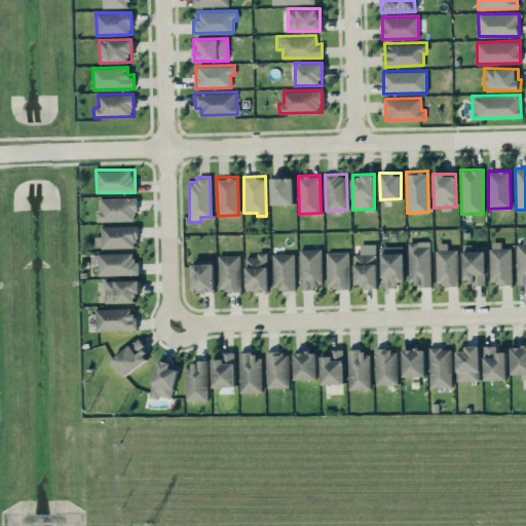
[(270,178),(271,203),(293,203),(293,177),(270,178)]
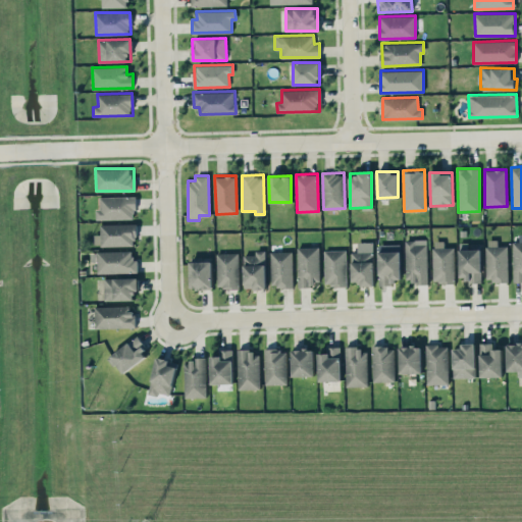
[(135,196),(99,196),(100,209),(95,209),(96,219),(135,218),(135,196)]
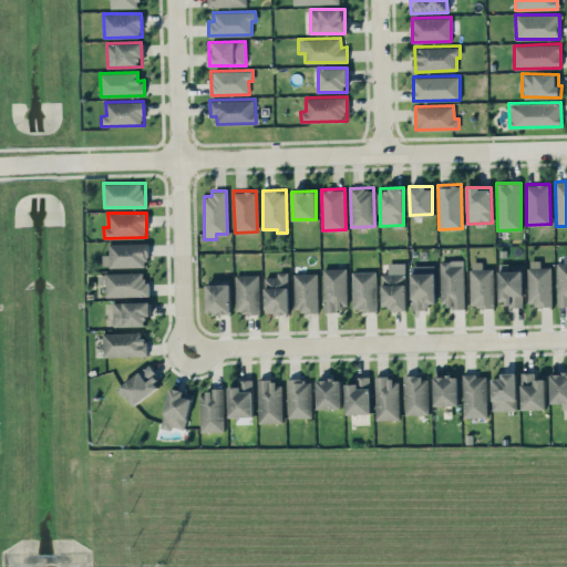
[(147,266),(147,243),(109,243),(110,254),(102,255),(103,267),(147,266)]
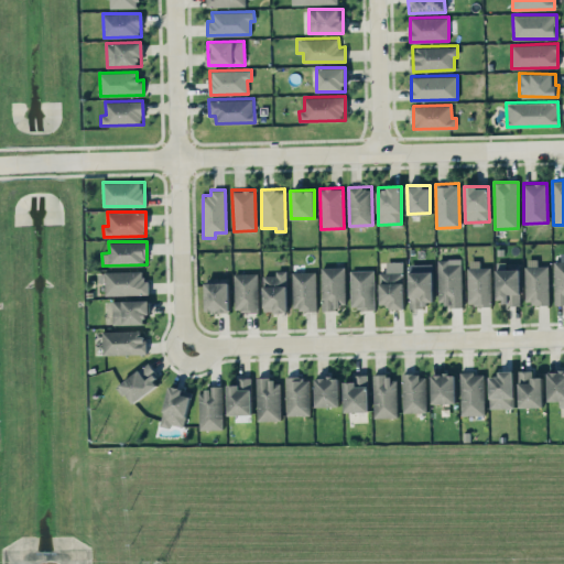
[(554,261),(555,302),(563,301),(563,252),(561,253),(561,261),(554,261)]
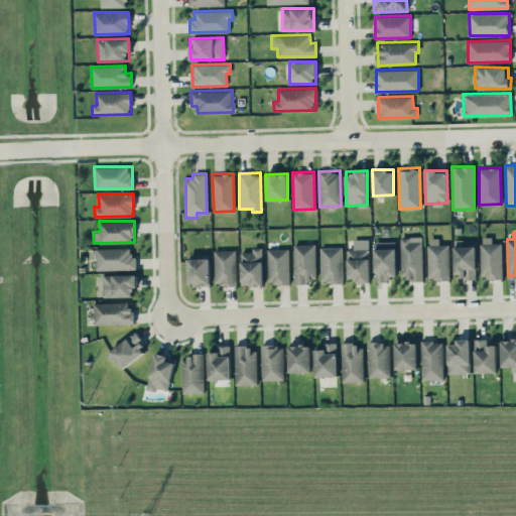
[(421,236),(400,236),(401,279),(422,279),(421,236)]
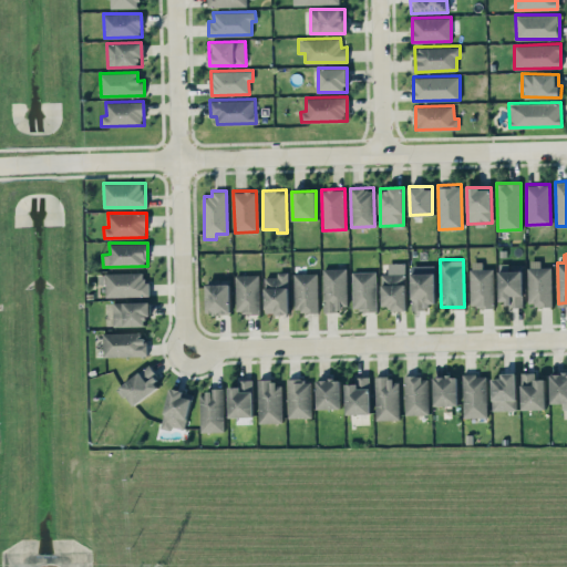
[(529,305),(552,305),(552,266),(540,267),(540,259),(528,259),(529,305)]
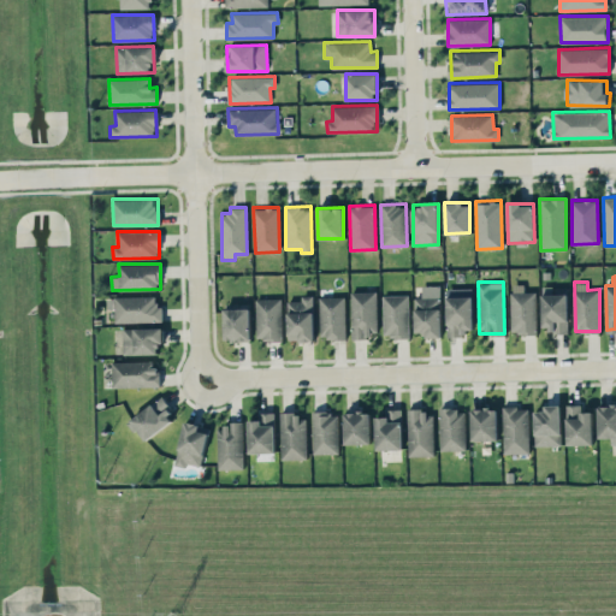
[(523,291),(523,284),(510,284),(510,333),(535,332),(535,291),(523,291)]
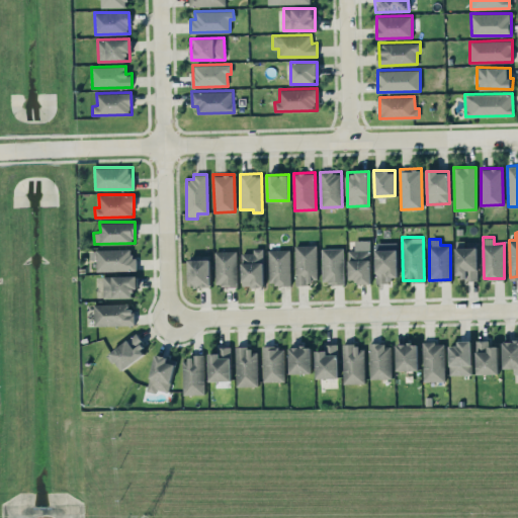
[(376,282),(391,282),(391,276),(398,276),(397,242),(375,242),(376,282)]
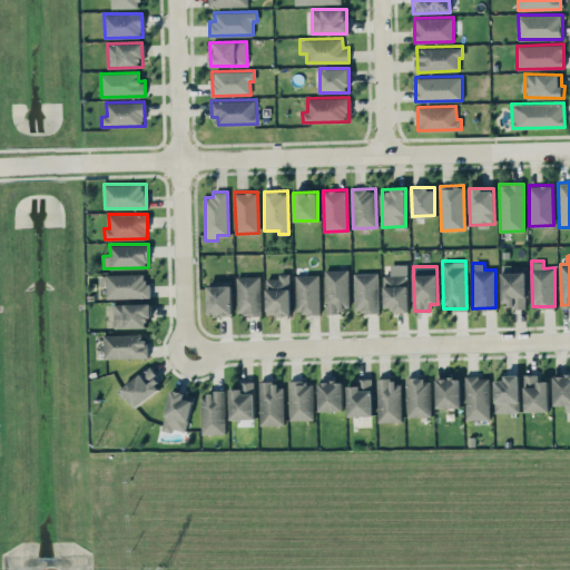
[(324,269),(325,311),(350,311),(349,269),(324,269)]
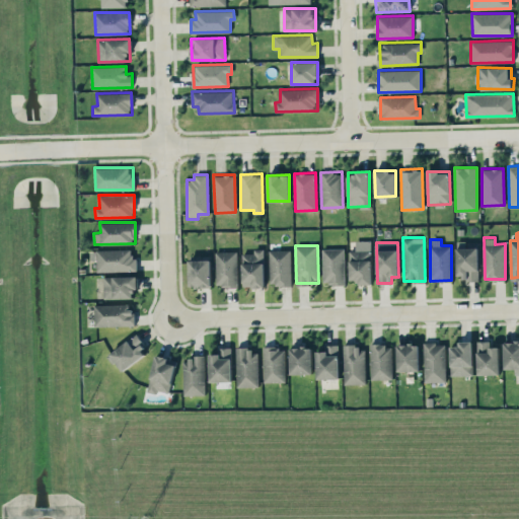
[(457,279),(478,278),(477,246),(456,247),(457,279)]
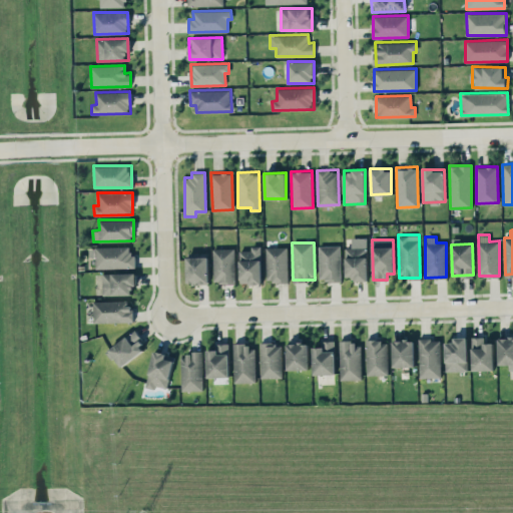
[(95,246),(96,269),(133,267),(132,245),(95,246)]
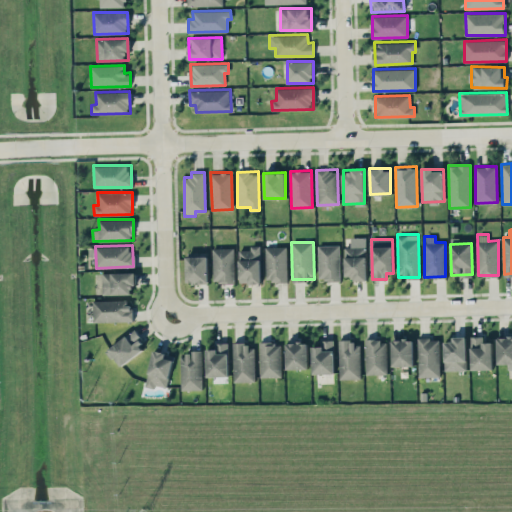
[(239,250),(239,283),(261,282),(260,245),(251,245),(251,249),(239,250)]
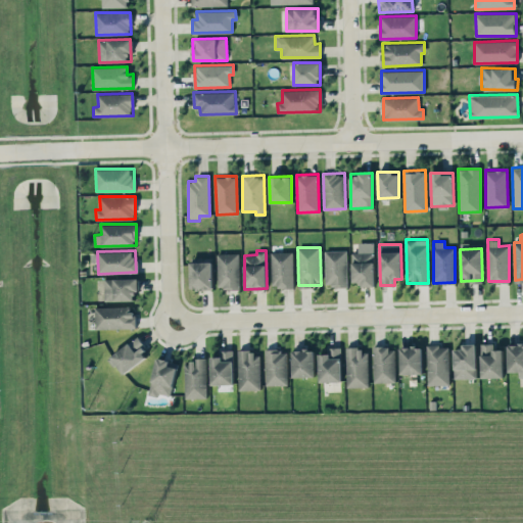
[(347,286),(347,250),(325,250),(326,286),(347,286)]
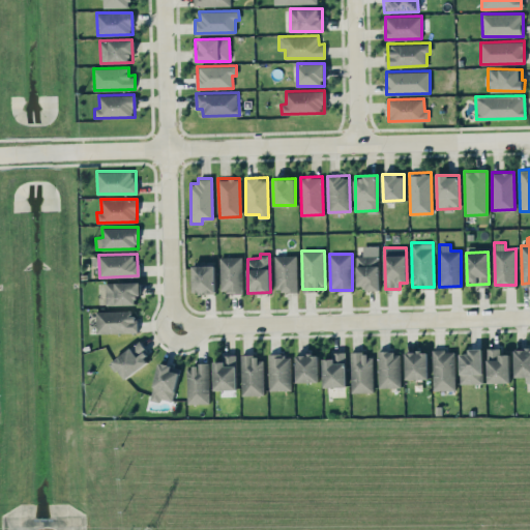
[(296,255),(274,256),(275,291),(297,291),(296,255)]
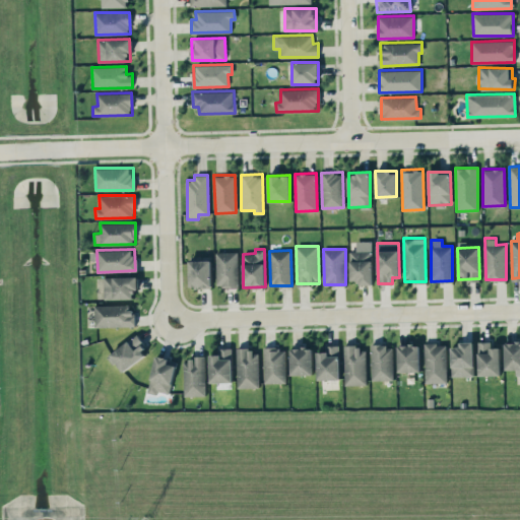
[(372,250),(349,251),(350,280),(359,280),(360,284),(373,284),(372,250)]
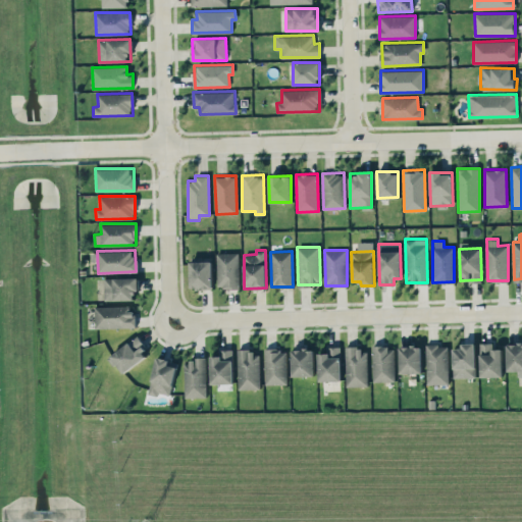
[(216,253),(217,288),(239,288),(238,252),(216,253)]
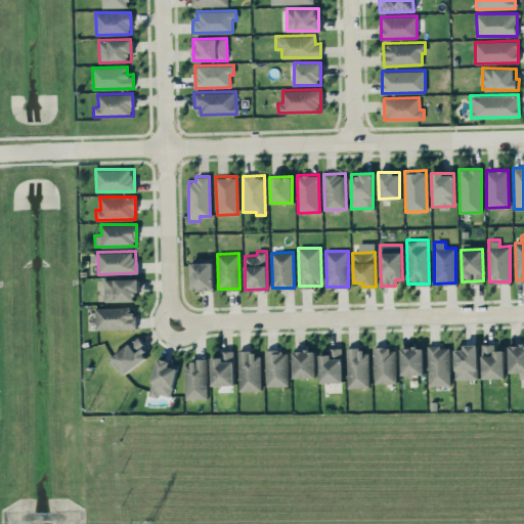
[(212,261),(190,262),(191,290),(213,290),(212,261)]
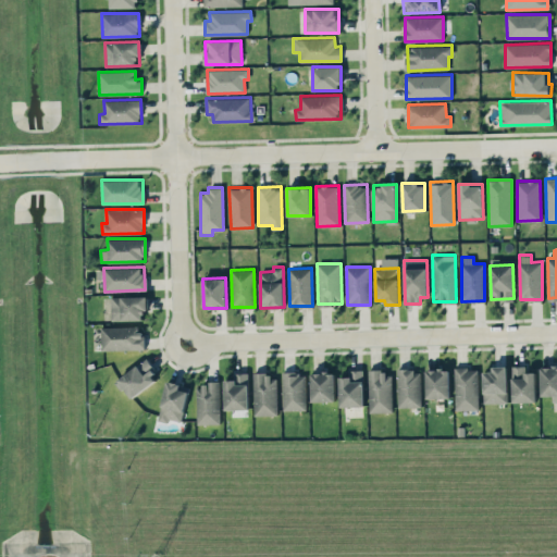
[(111,296),(112,320),(146,319),(145,295),(111,296)]
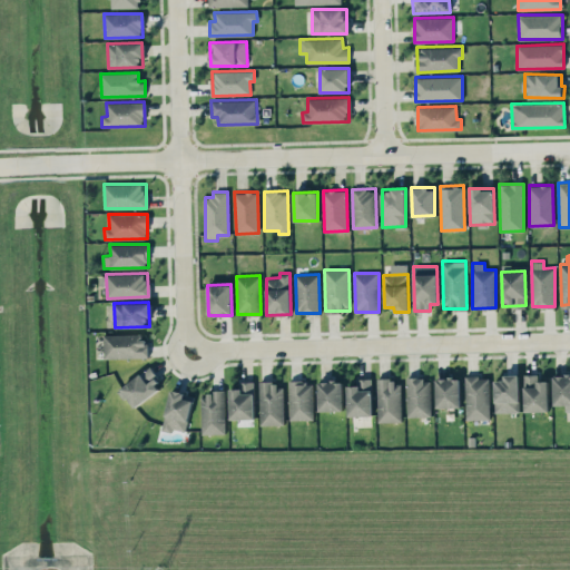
[(148,356),(148,341),(141,341),(141,333),(104,334),(105,357),(148,356)]
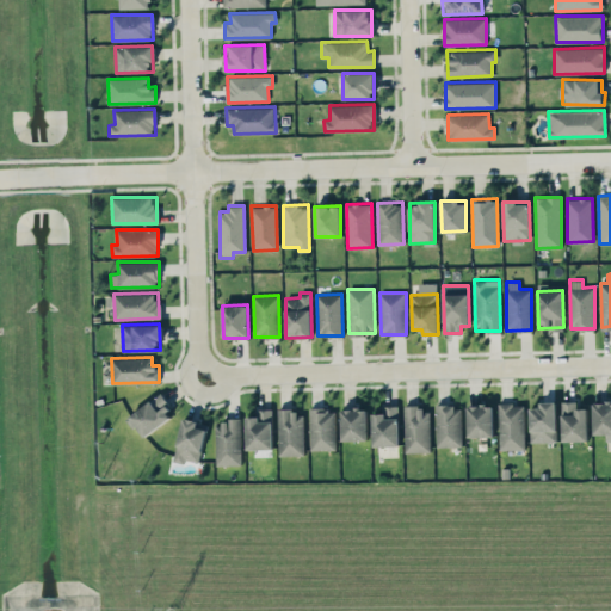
[(128,417),(143,438),(174,415),(159,394),(128,417)]
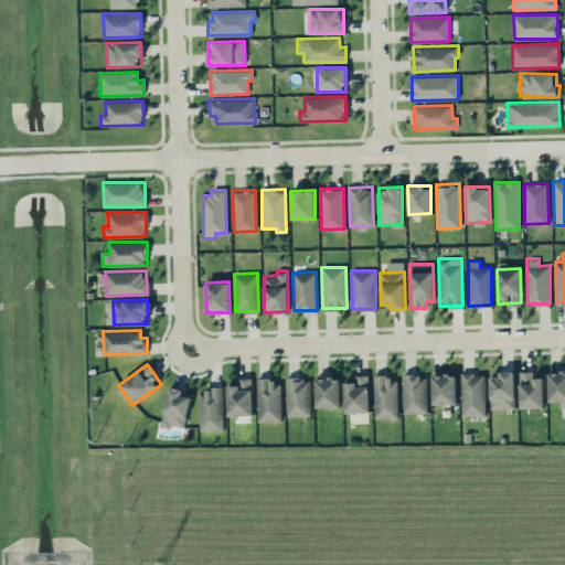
[(490,376),(490,408),(514,407),(513,371),(499,371),(499,375),(490,376)]
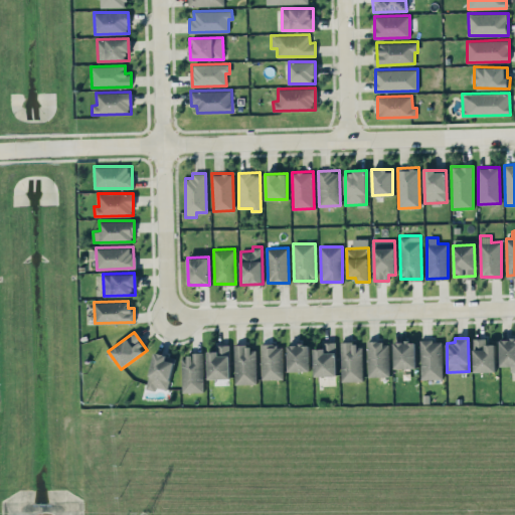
[(474,371),(495,371),(495,343),(488,343),(487,338),(474,338),(474,371)]
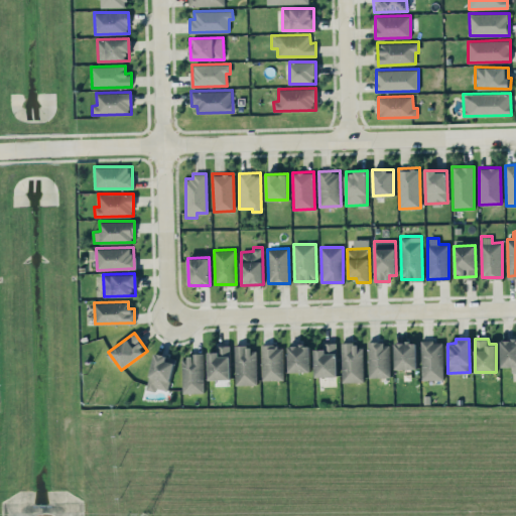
[(515,339),(500,340),(501,366),(512,366),(512,372),(515,371),(515,339)]
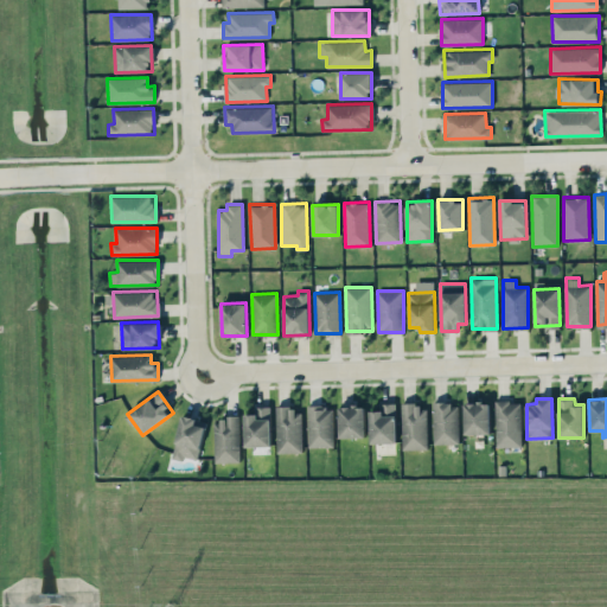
[(522,446),(521,400),(496,401),(496,446),(522,446)]
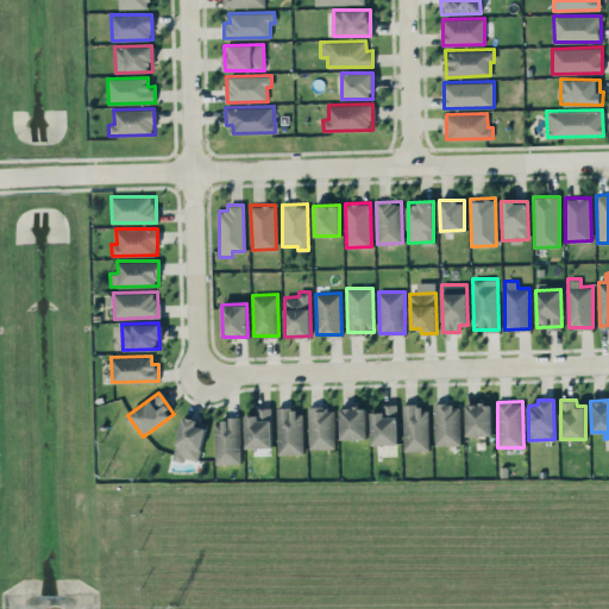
[(397,444),(396,403),(382,405),(382,410),(371,412),(371,444),(397,444)]
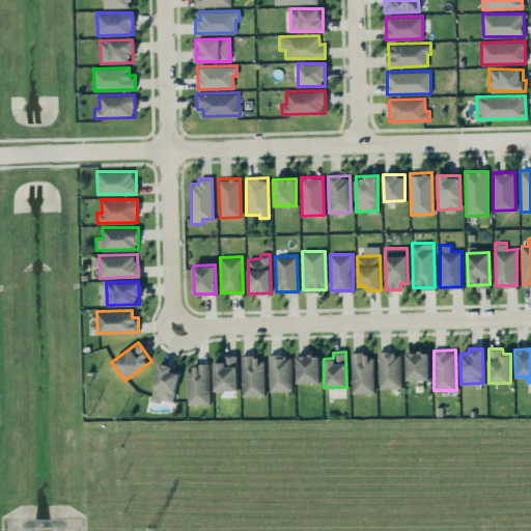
[(401,387),(400,352),(379,352),(380,388),(401,387)]
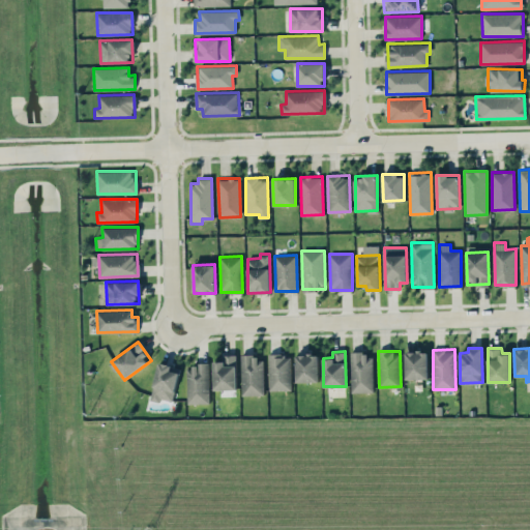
[(405,351),(406,379),(428,378),(428,351),(405,351)]
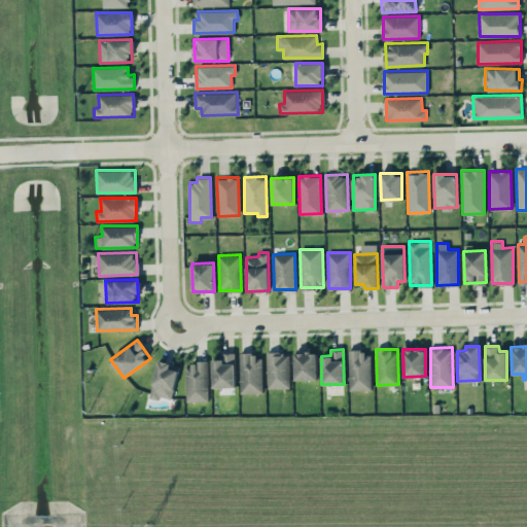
[(349,389),(371,389),(371,350),(349,351),(349,389)]
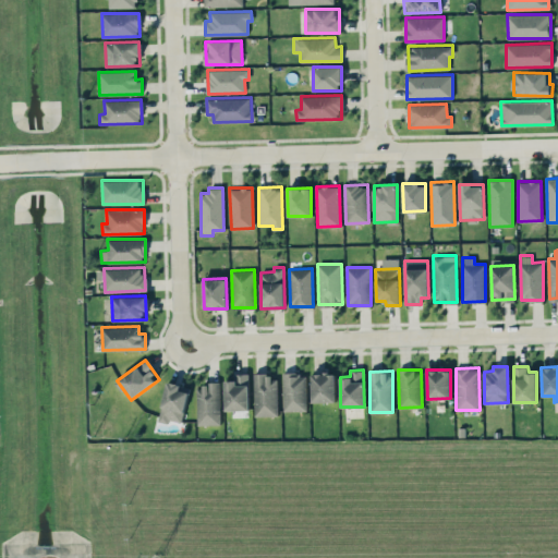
[(335,372),(312,373),(312,401),(336,401),(335,372)]
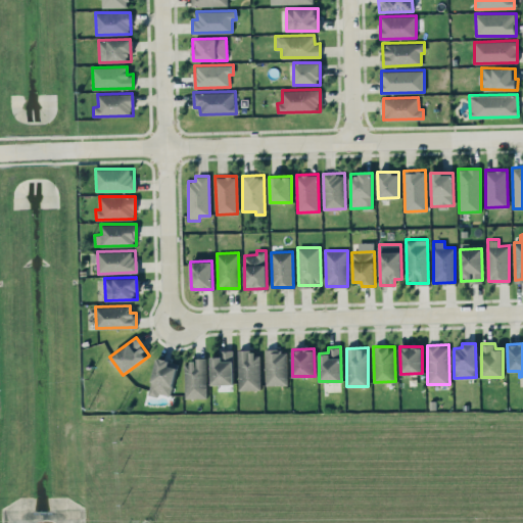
[(233,349),(220,349),(220,355),(210,357),(211,384),(233,383),(233,349)]
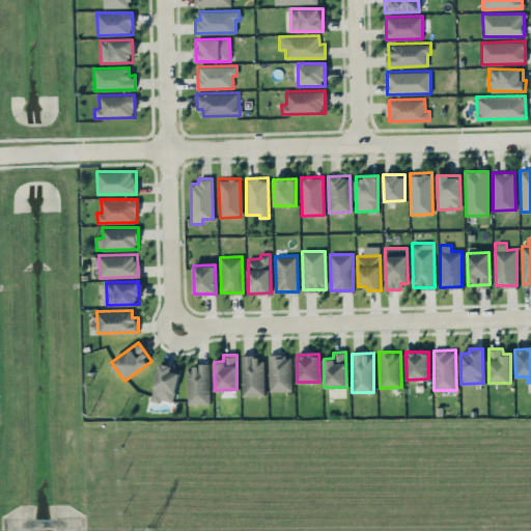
[(270,391),(291,390),(291,355),(269,355),(270,391)]
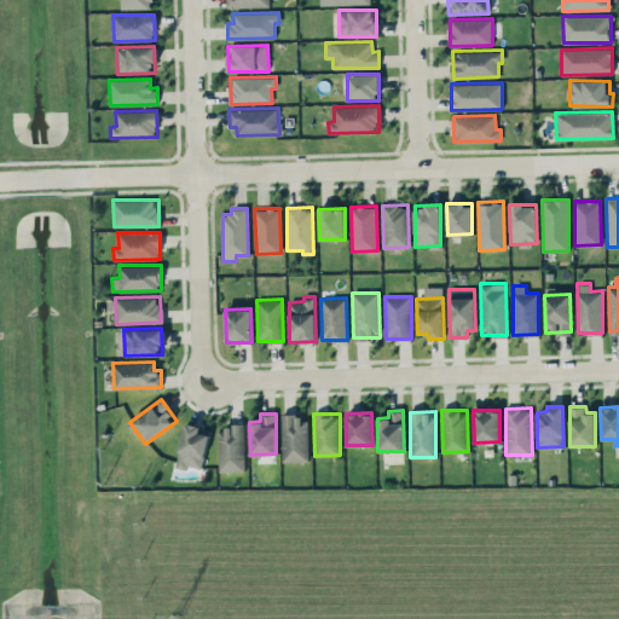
[(283,462),(308,461),(307,415),(282,416),(283,462)]
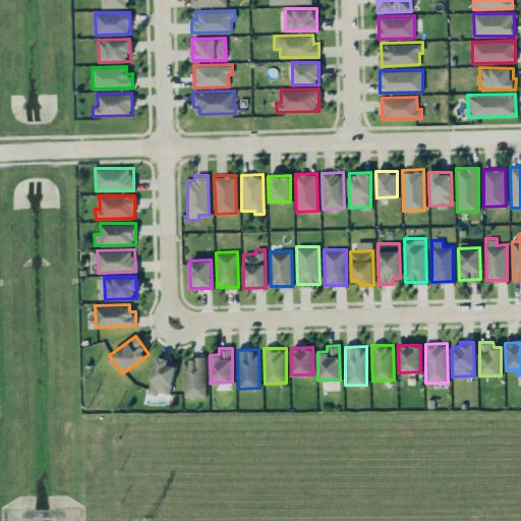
[(147,393),(157,395),(158,391),(169,394),(176,361),(156,356),(147,393)]
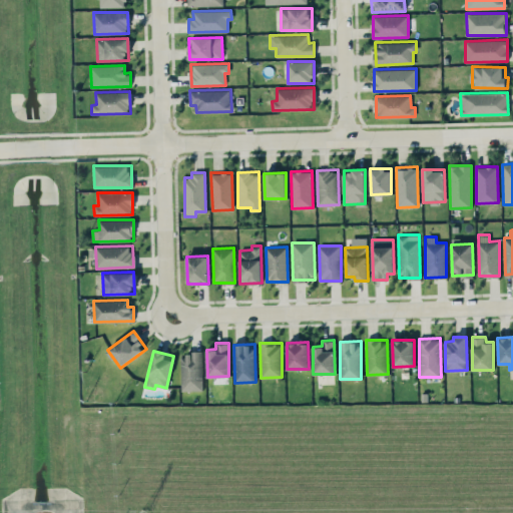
[(180,353),(181,390),(202,390),(201,353),(180,353)]
